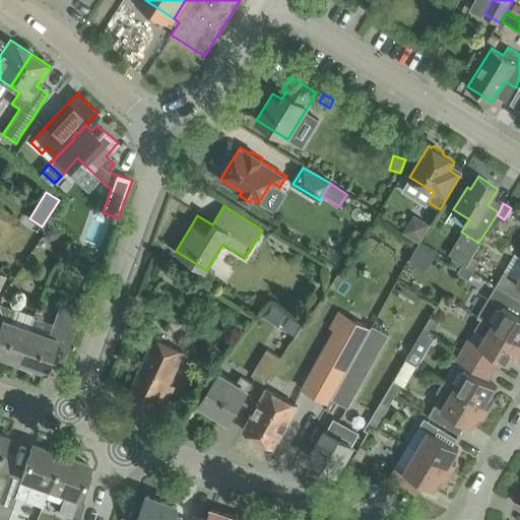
[(58,211),(54,218),(59,221),(64,214),(58,211)]
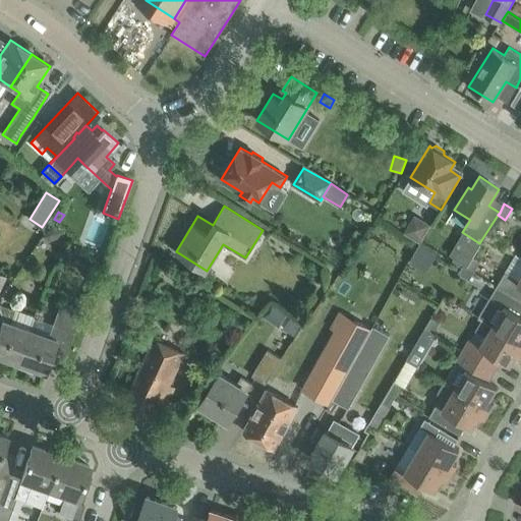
[(404,232),(420,242),(431,225),(415,214),(404,232)]
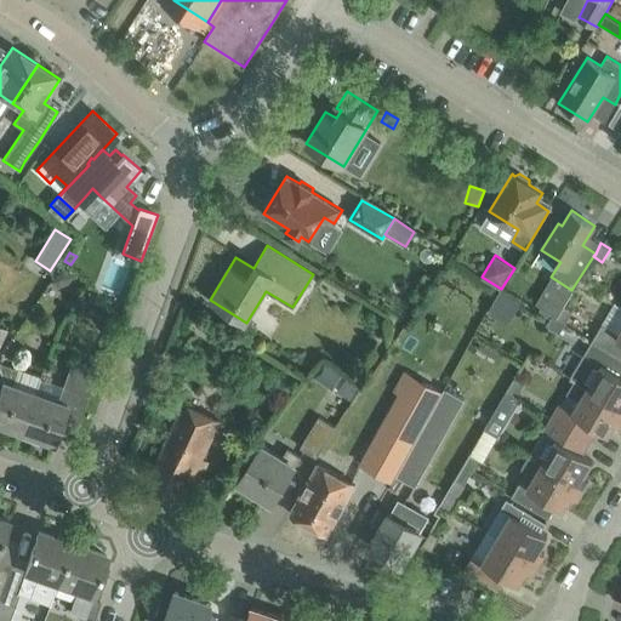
[(62,266),(50,281),(57,288),(68,284),(74,274),(62,266)]
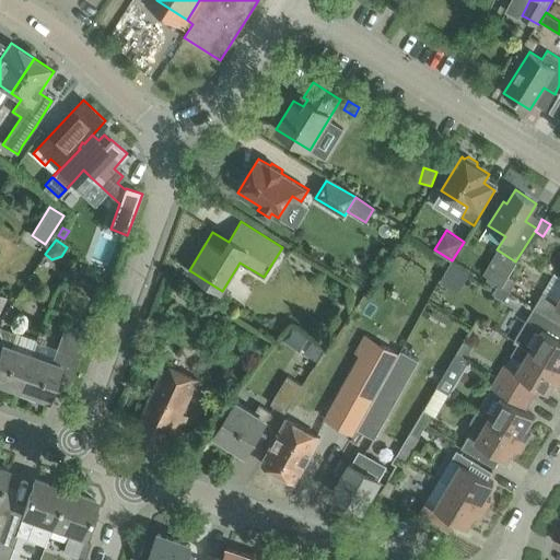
[(559,276),(555,272),(534,306),(559,322),(559,276)]
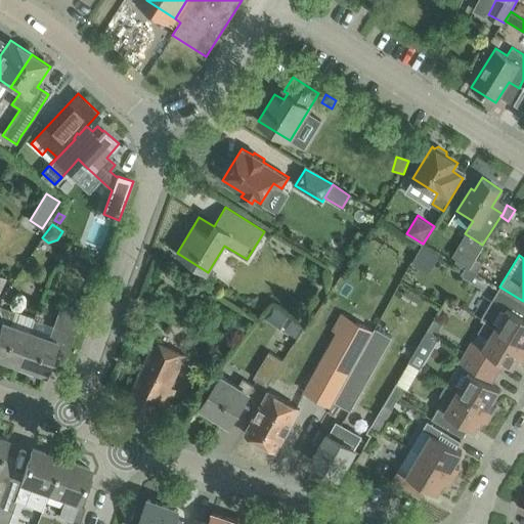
[(469,268),(477,273),(483,262),(476,257),(469,268)]
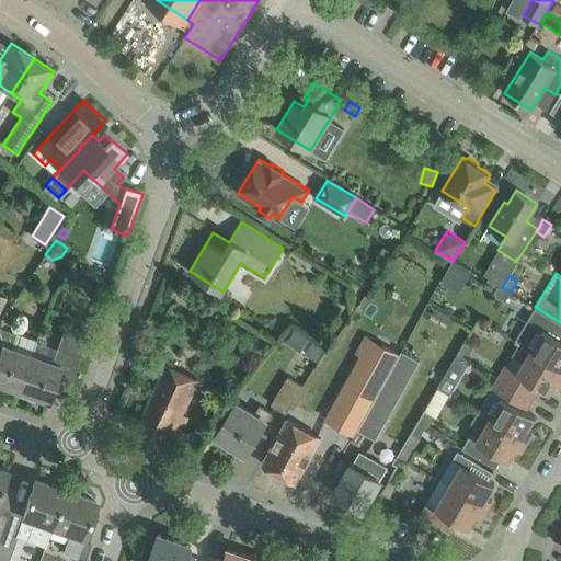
[(511,293),(502,287),(501,289),(497,287),(493,293),(505,300),(511,293)]
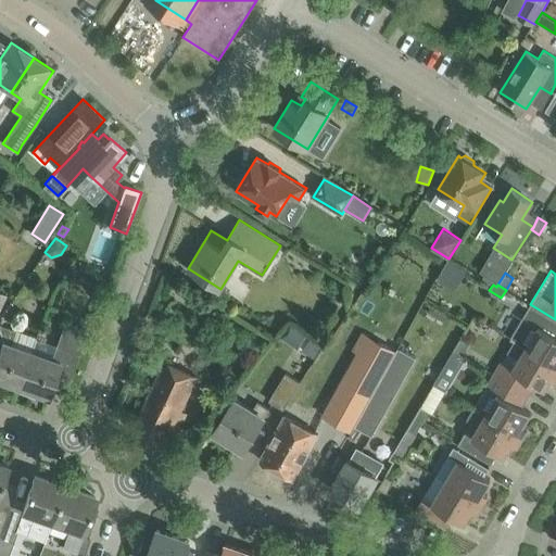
[(555,365),(555,319),(530,304),(510,337),(555,365)]
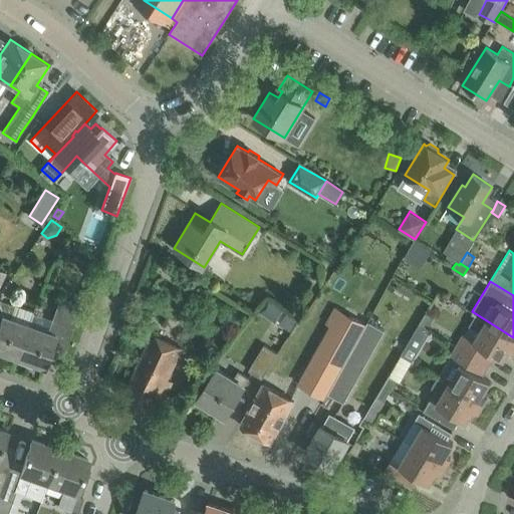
[(0,350),(16,356),(32,312),(0,300),(0,350)]
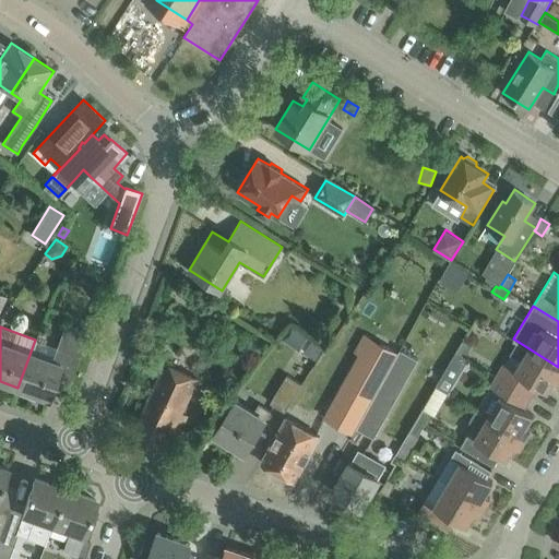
[(72,380),(88,332),(76,328),(68,331),(61,348),(57,347),(51,360),(31,353),(36,341),(35,340),(18,388),(22,389),(20,393),(35,399),(37,394),(48,399),(57,375),(72,380)]
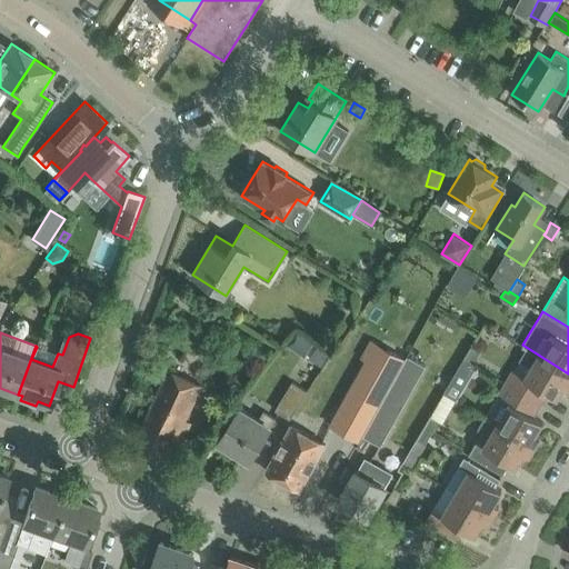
[(309,358),(320,366),(330,350),(319,342),(309,358)]
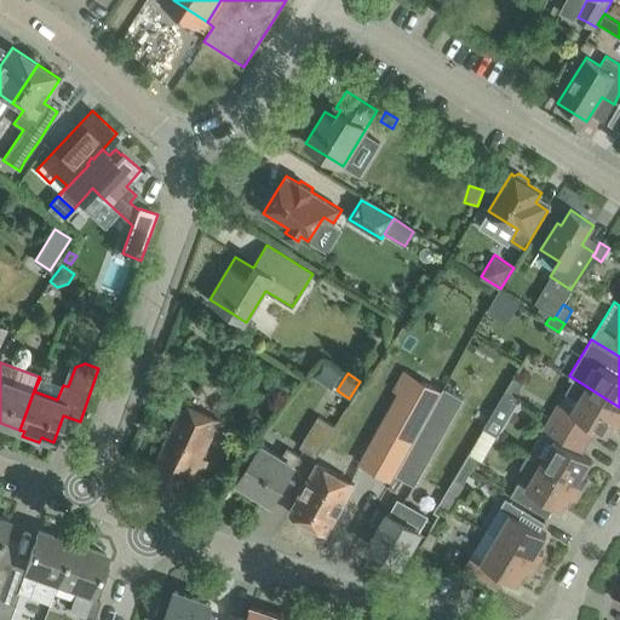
[(277,377),(274,384),(277,392),(285,395),(290,392),(292,386),(291,377),(283,374),(277,377)]
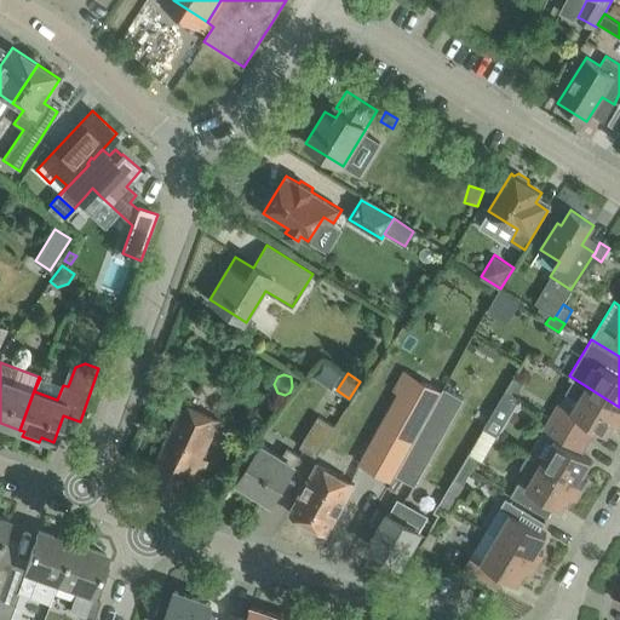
[(619,420),(619,407),(569,375),(568,378),(573,380),(566,392),(578,401),(572,411),(560,403),(551,417),(589,440),(596,426),(607,432),(615,419),(619,420)]
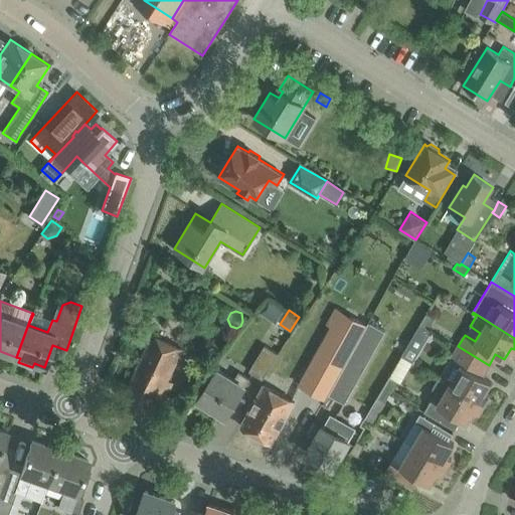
[(420,324),(428,329),(435,318),(426,314),(420,324)]
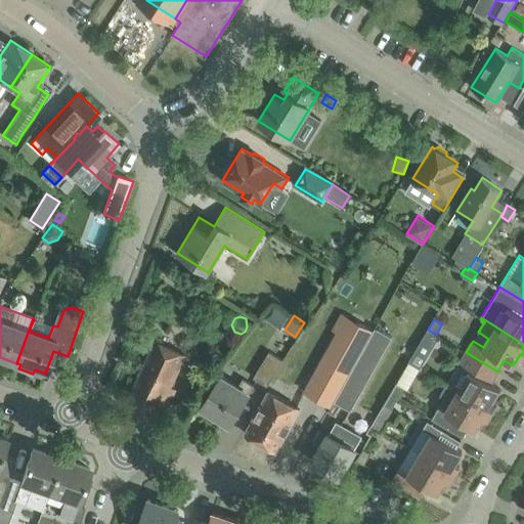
[(338,331),(305,390),(332,405),(334,400),(358,357),(373,331),(356,321),(348,337),(338,331)]
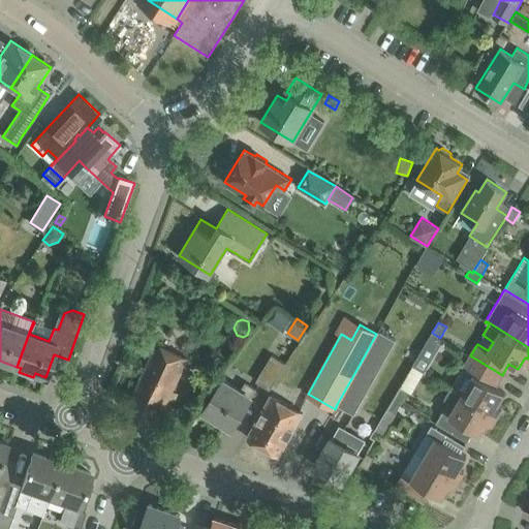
[(362,361),(337,404),(354,413),(396,339),(379,330),(376,334),(362,361)]
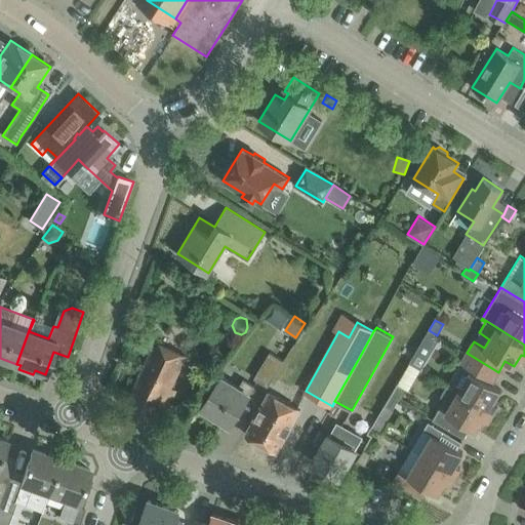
[(430,347),(437,335),(429,330),(421,341),(430,347)]
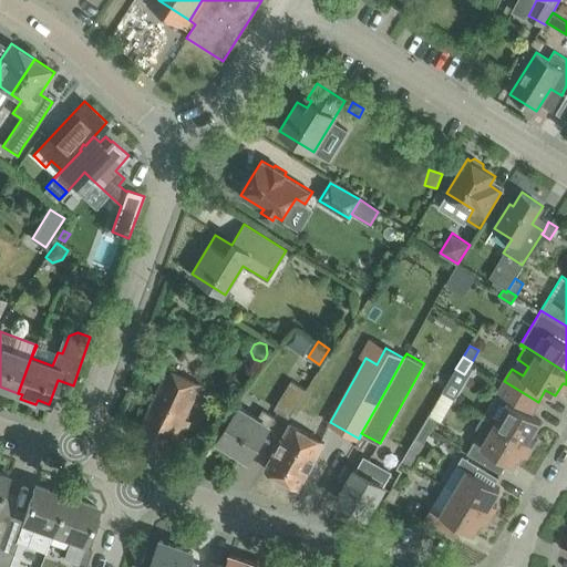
[(130,451),(164,463),(176,436),(182,439),(191,421),(185,419),(200,382),(168,368),(130,451)]
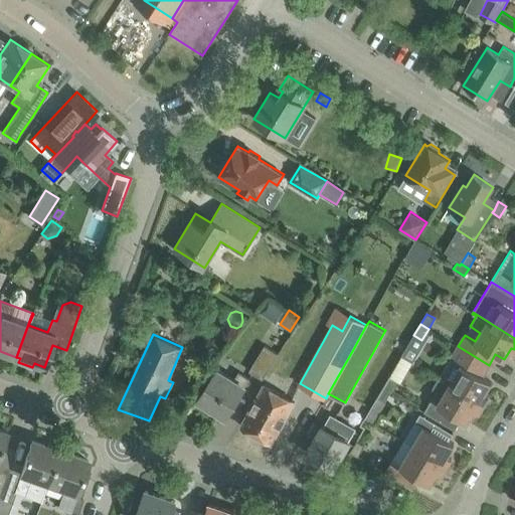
[(265,345),(248,370),(263,378),(278,353),(265,345)]
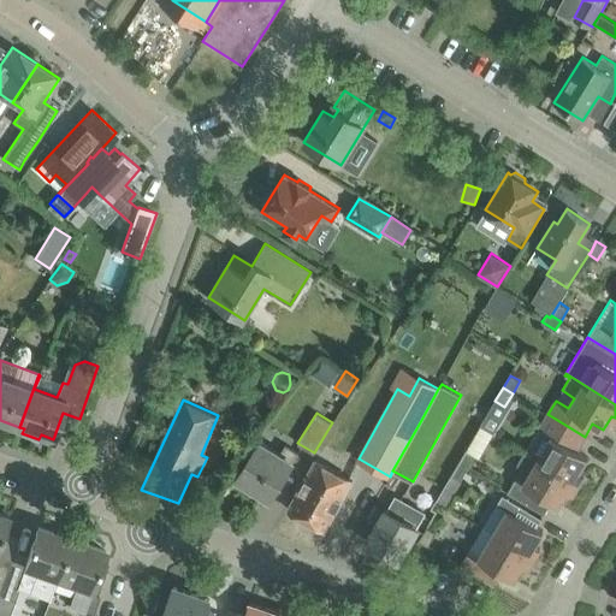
[(578,450),(585,437),(548,414),(526,451),(540,460),(579,484),(585,474),(579,471),(587,456),(578,450)]
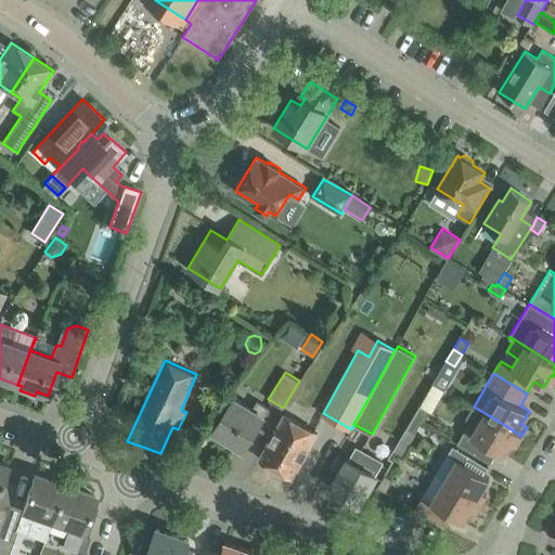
[(269,408),(257,400),(252,409),(234,398),(214,430),(217,431),(215,436),(227,443),(229,439),(244,448),(269,408)]
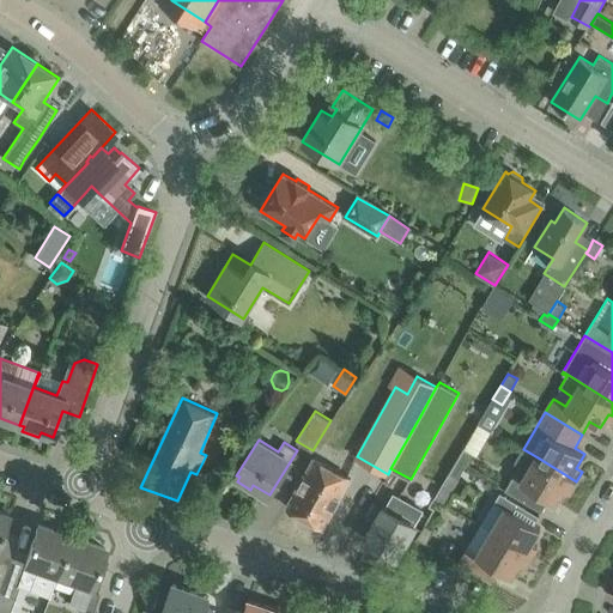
[(463,447),(456,460),(466,466),(473,453),(463,447)]
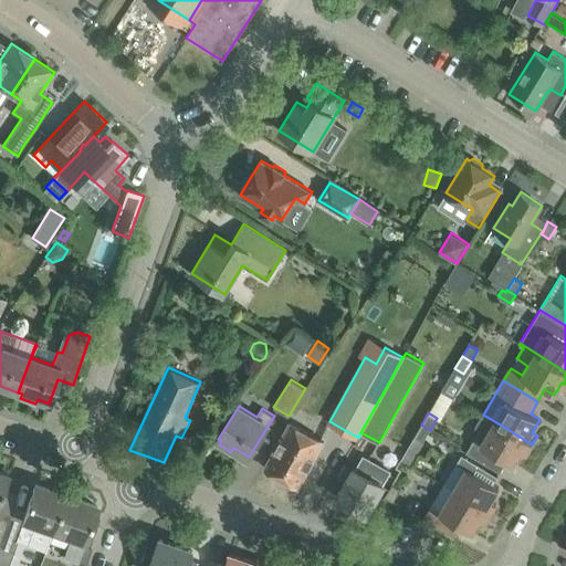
[(526,453),(532,444),(496,422),(483,415),(475,427),(488,433),(481,443),(474,439),(467,451),(500,472),(507,460),(513,463),(521,450),(526,453)]
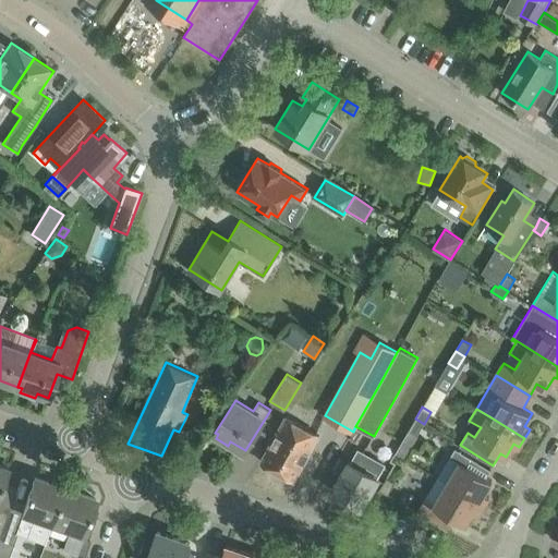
[(286,417),(262,461),(294,480),(314,444),(318,436),(317,436),(286,417)]
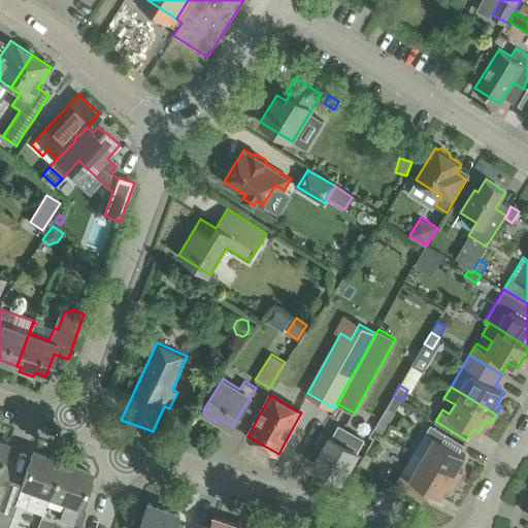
[(393,396),(386,407),(394,413),(401,401),(393,396)]
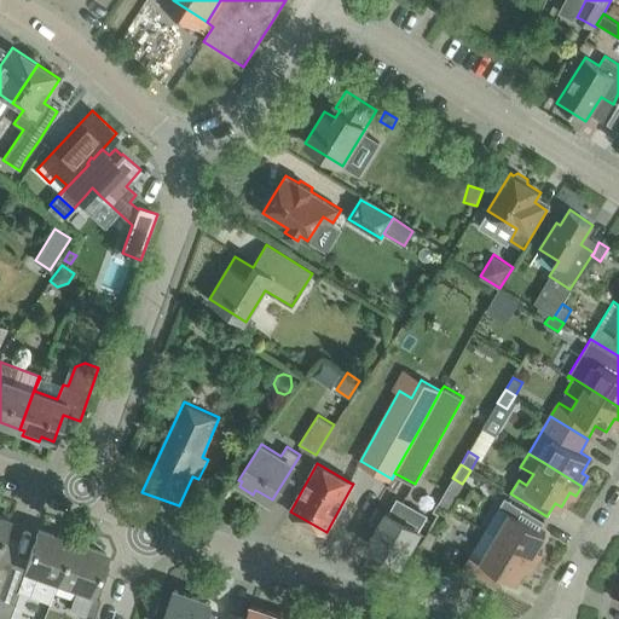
[(485,530),(537,560),(543,550),(537,547),(545,533),(539,528),(544,520),(505,496),(499,505),(510,512),(496,536),(485,528),(485,530)]
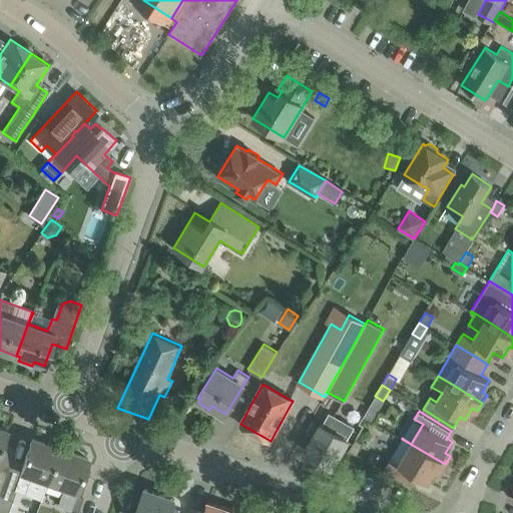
[(321,424),(306,451),(332,466),(355,426),(332,414),(325,426),(321,424)]
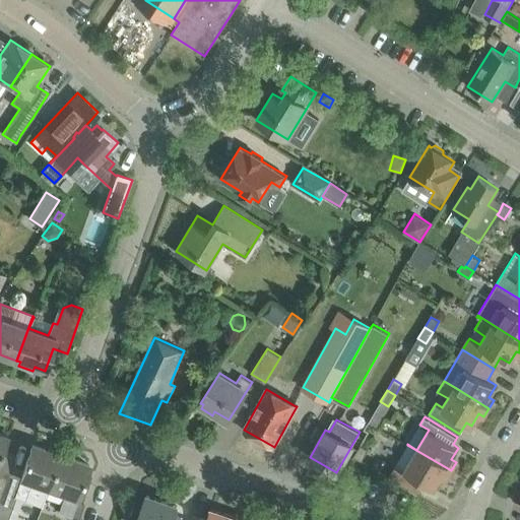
[(0,519),(8,519),(16,497),(26,501),(42,506),(49,486),(60,455),(33,445),(17,488),(5,483),(0,497),(0,519)]
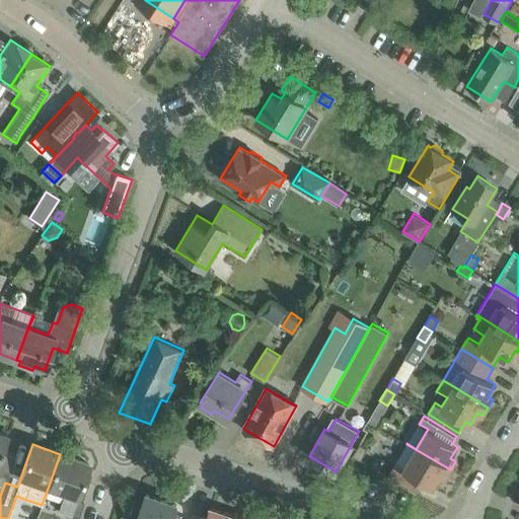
[(353,455),(361,459),(367,448),(360,444),(353,455)]
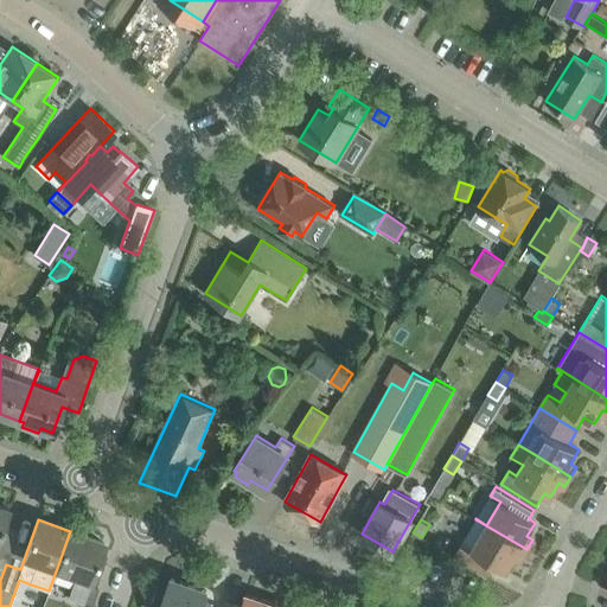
[(521,560),(526,549),(475,519),(454,556),(486,576),(494,563),(506,570),(515,556),(521,560)]
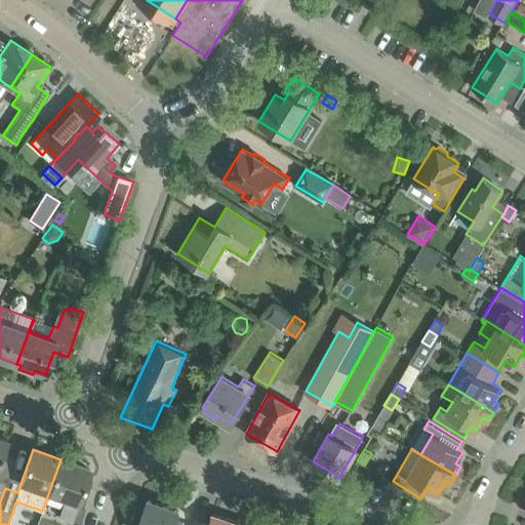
[(61,459),(49,491),(66,497),(59,517),(72,521),(90,470),(61,459)]
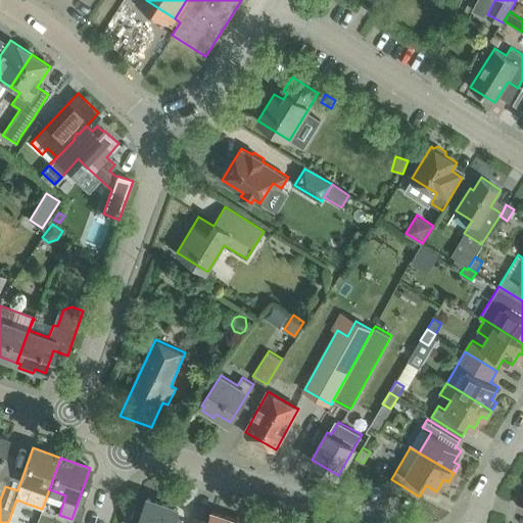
[(147,497),(138,522),(173,522),(178,509),(147,497)]
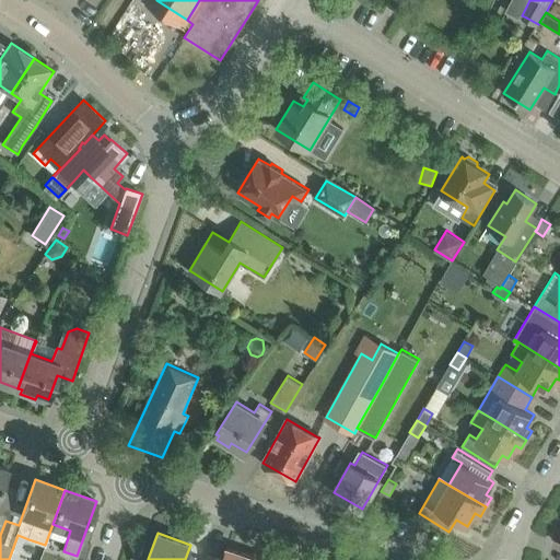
[(252,559),(254,557),(228,547),(222,559),(210,556),(208,559),(252,559)]
